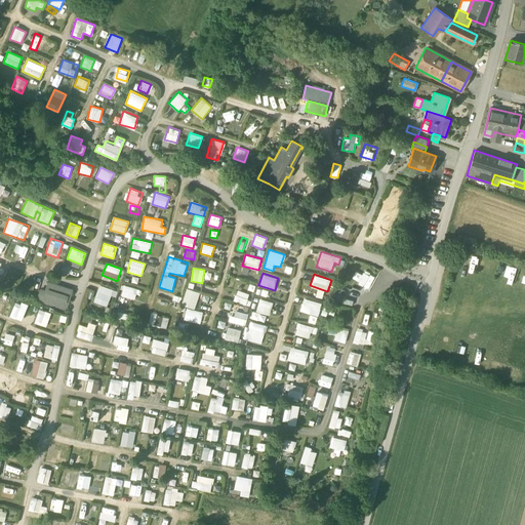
[(362,287),(363,281),(351,279),(350,285),(362,287)]
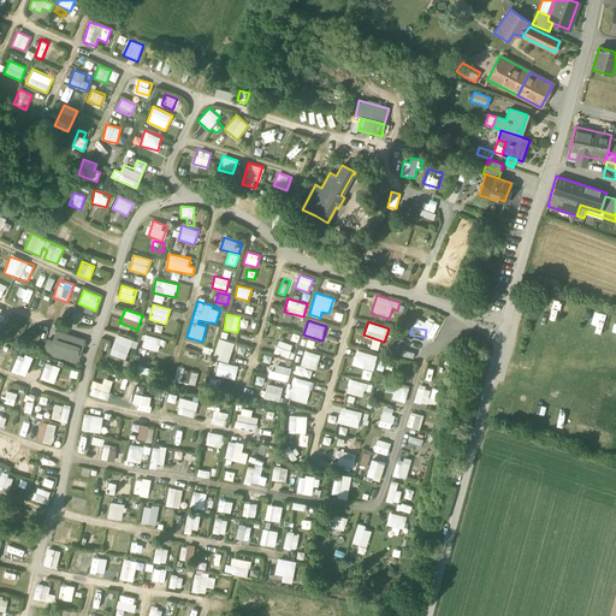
[(77,365),(84,342),(55,332),(52,343),(47,342),(43,353),(77,365)]
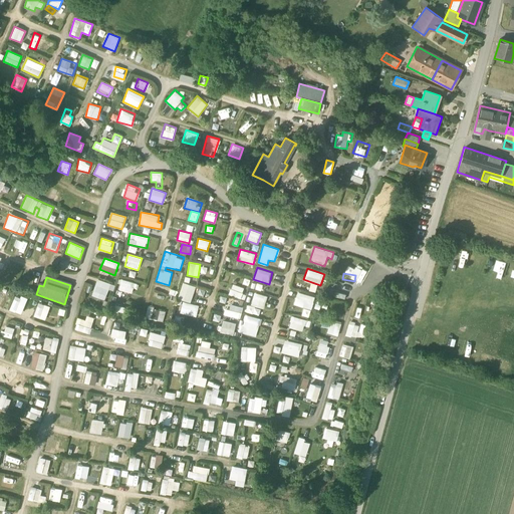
[(108,289),(113,291),(115,285),(97,279),(91,296),(104,301),(108,289)]
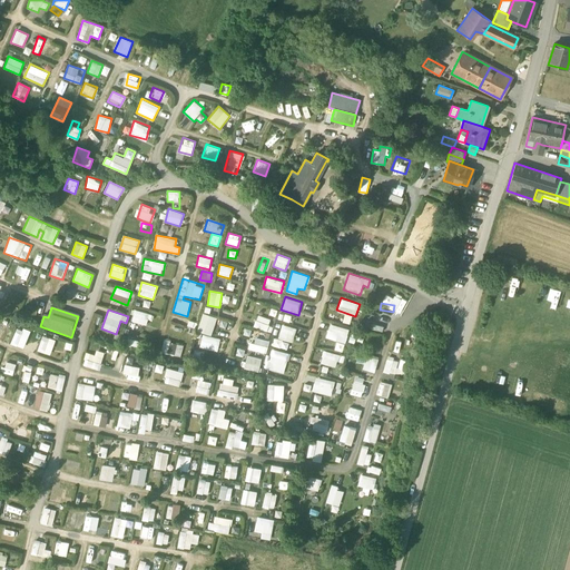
[(131,322),(149,326),(151,314),(134,310),(131,322)]
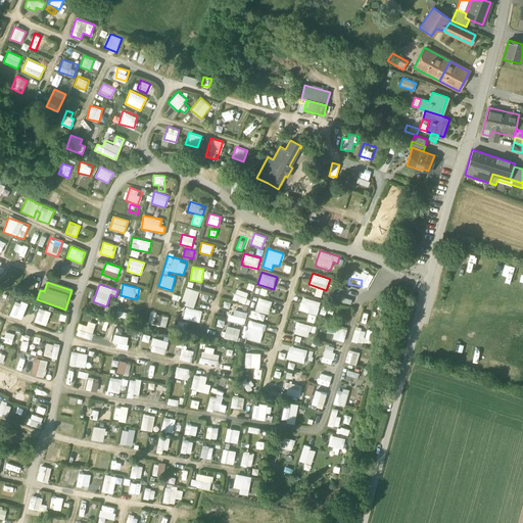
[(186,287),(181,304),(194,308),(199,291),(186,287)]
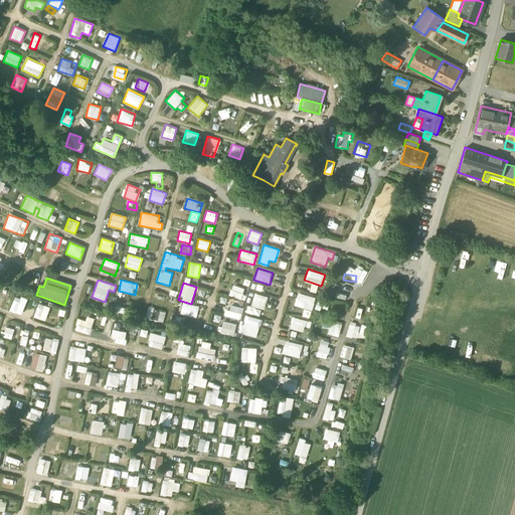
[(309,291),(316,293),(318,285),(311,283),(309,291)]
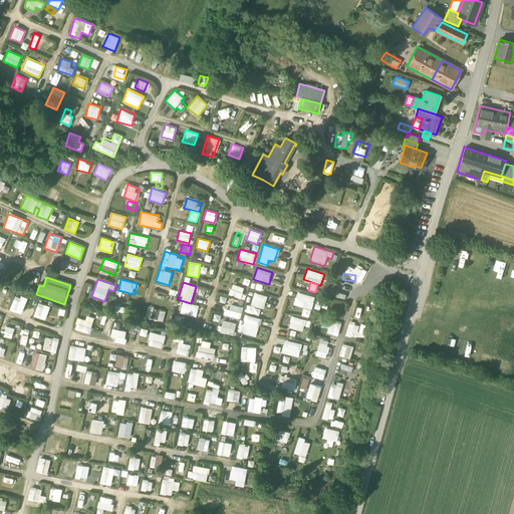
[(241,298),(244,287),(232,284),(229,294),(241,298)]
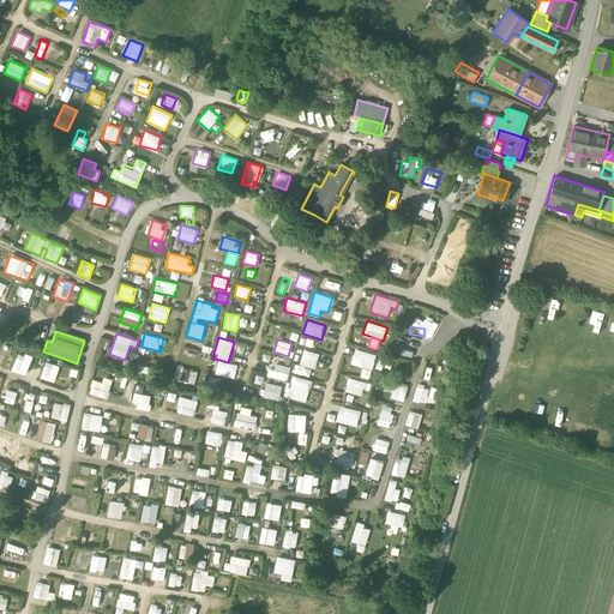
[(409,356),(410,350),(398,345),(397,351),(409,356)]
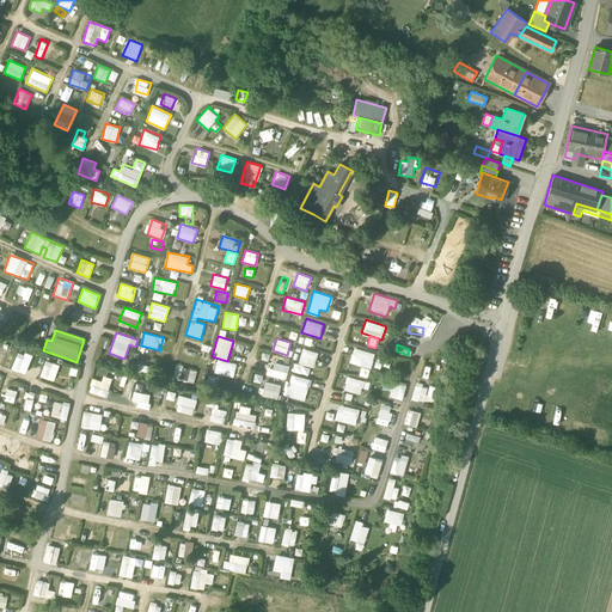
[(350,362),(371,368),(375,354),(354,347),(350,362)]
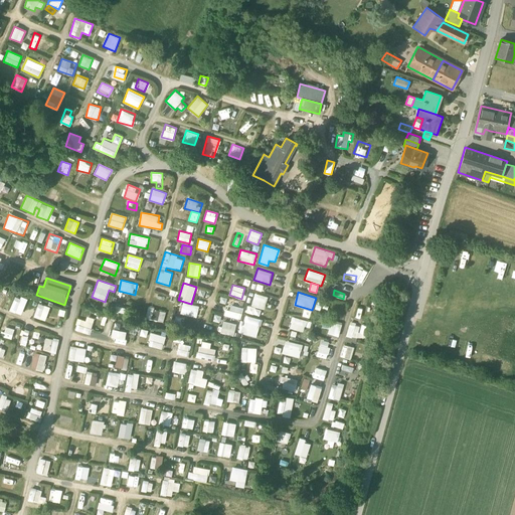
[(250,306),(265,309),(268,297),(254,293),(250,306)]
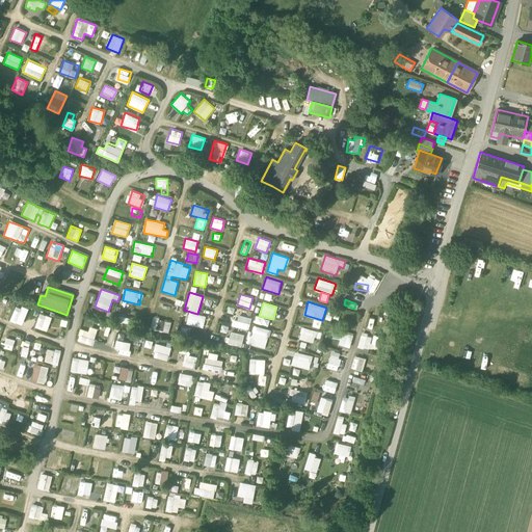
[(23,324),(27,309),(15,304),(9,321),(23,324)]
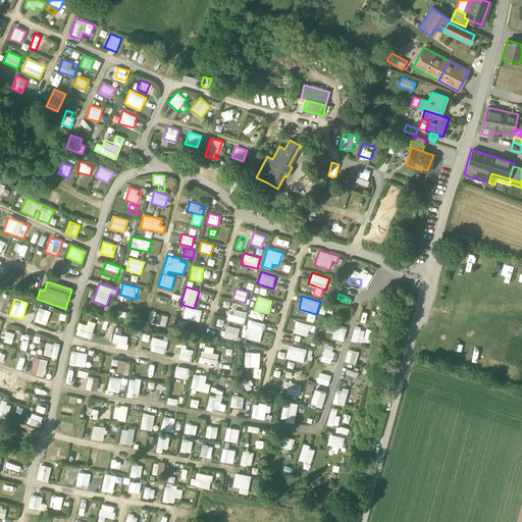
[(185,306),(181,318),(199,322),(202,310),(185,306)]
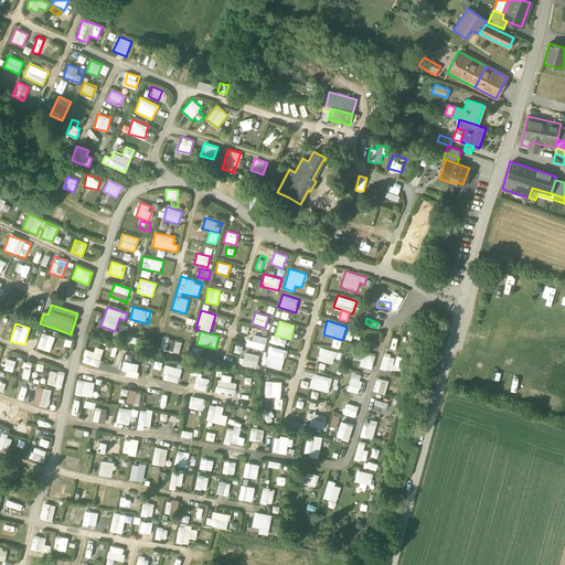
[(42,332),(38,348),(50,352),(55,337),(42,332)]
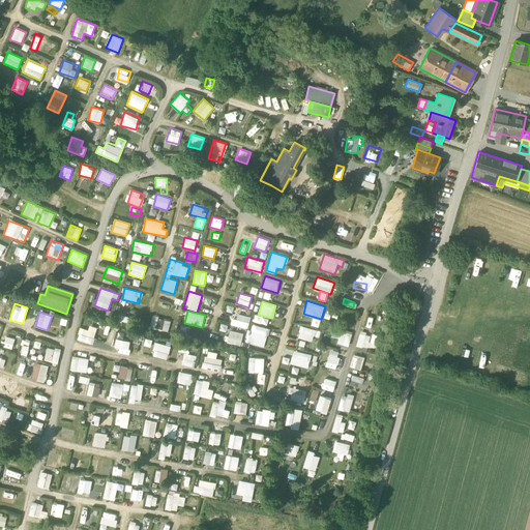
[(232,319),(231,325),(248,327),(249,316),(237,315),(237,319),(232,319)]
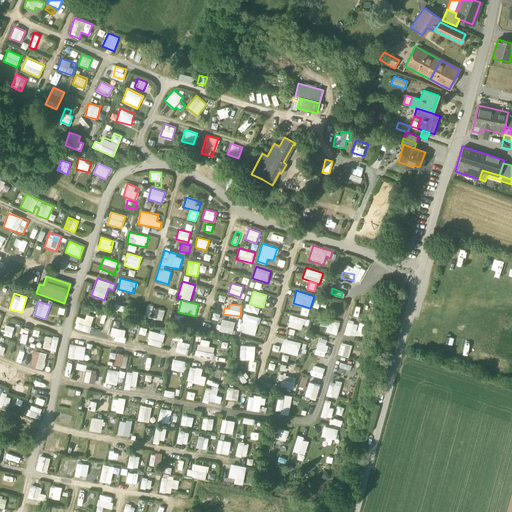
[(244,311),(258,313),(259,306),(245,304),(244,311)]
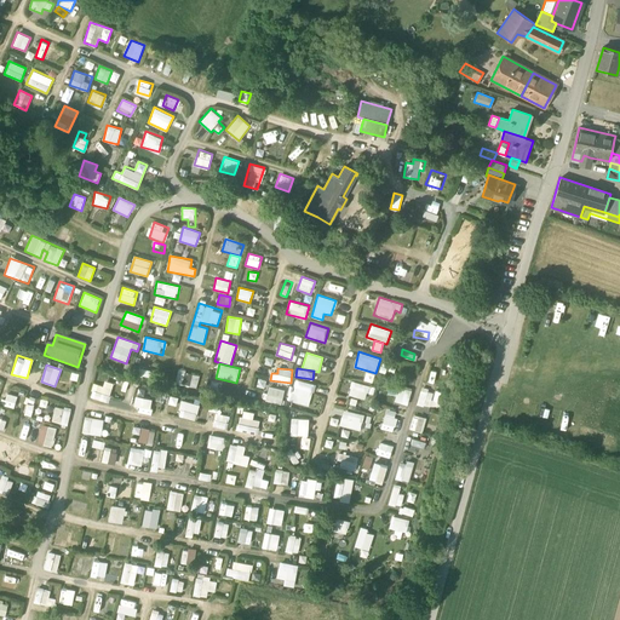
[(176,383),(196,389),(200,377),(179,371),(176,383)]
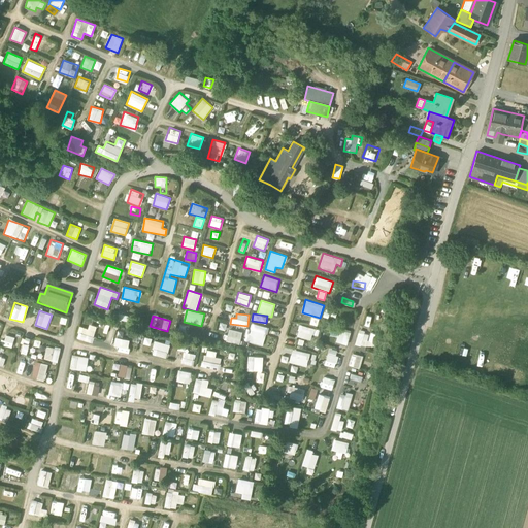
[(311,316),(310,324),(317,325),(319,318),(311,316)]
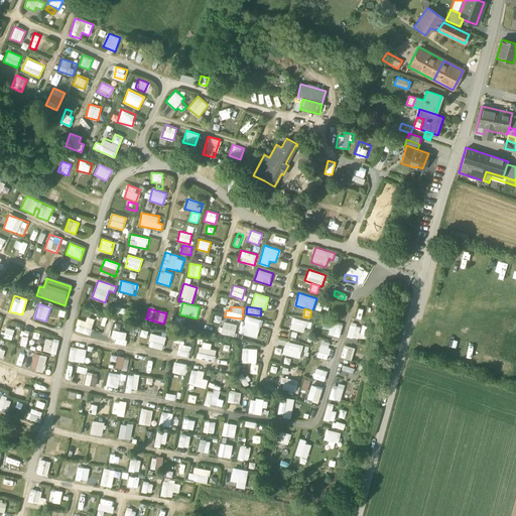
[(343,319),(344,310),(334,310),(334,319),(343,319)]
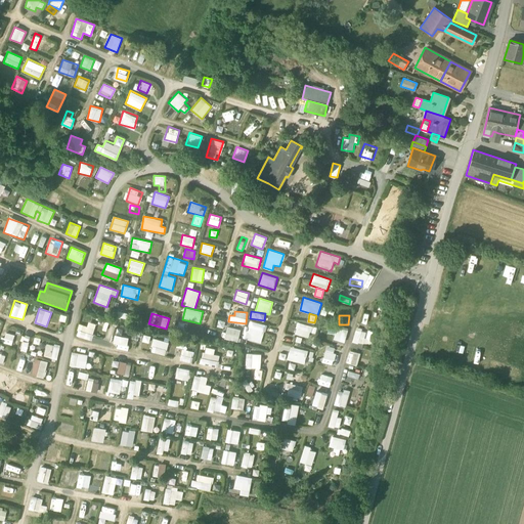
[(244,339),(261,343),(266,324),(249,319),(244,339)]
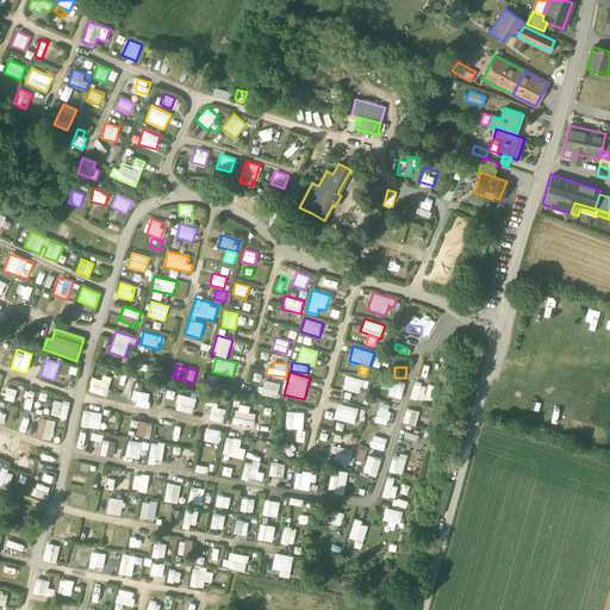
[(103,374),(101,379),(92,377),(88,391),(106,396),(112,377),(103,374)]
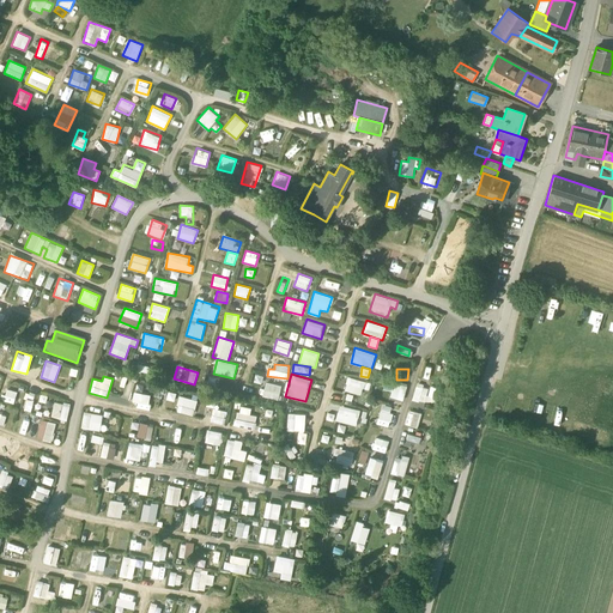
[(362,388),(370,389),(370,381),(346,377),(345,392),(362,394),(362,388)]
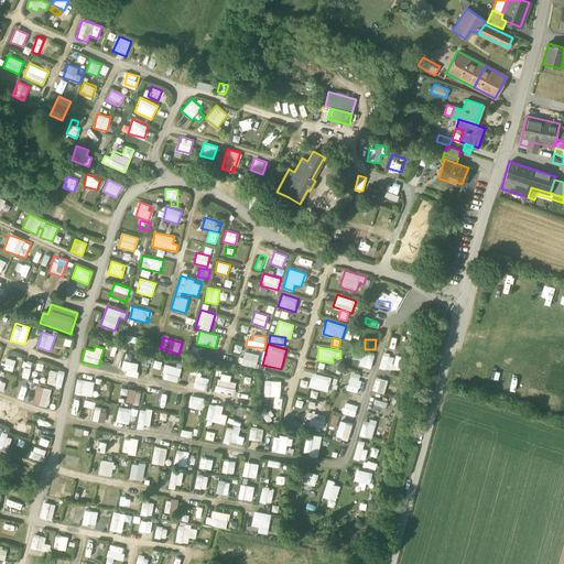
[(256,368),(259,355),(245,350),(241,364),(256,368)]
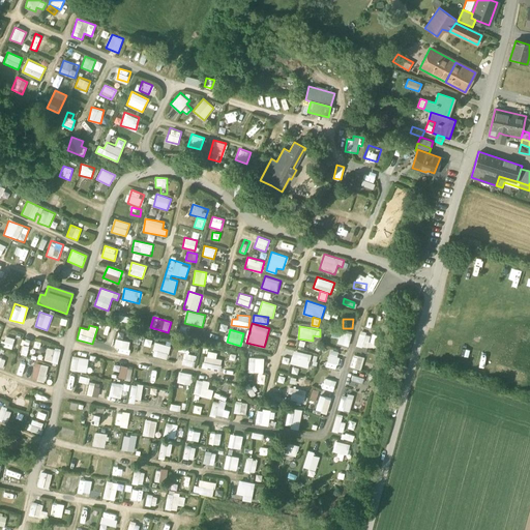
[(340,330),(336,344),(349,347),(352,332),(340,330)]
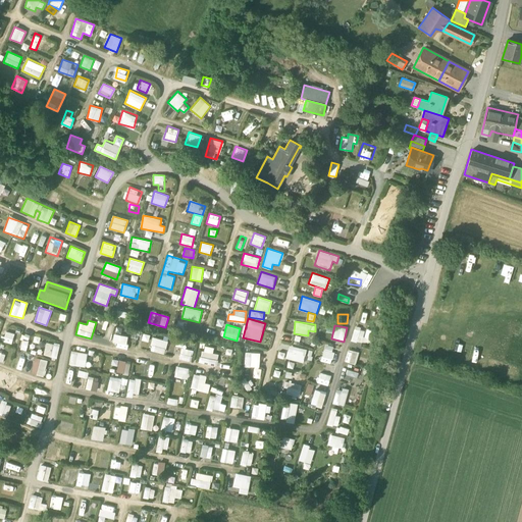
[(353,328),(352,342),(369,343),(370,329),(353,328)]
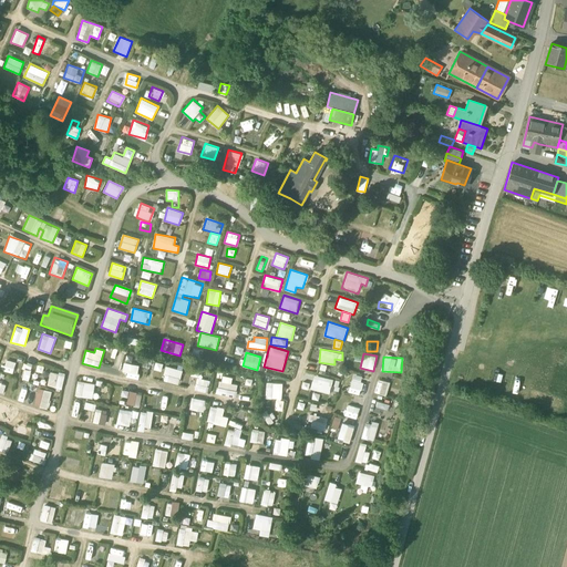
[(13,373),(17,362),(7,359),(3,370),(13,373)]
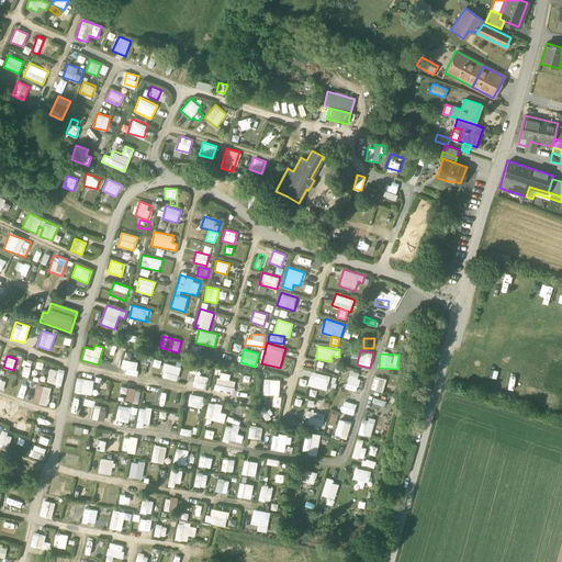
[(159,367),(161,360),(155,358),(153,366),(159,367)]
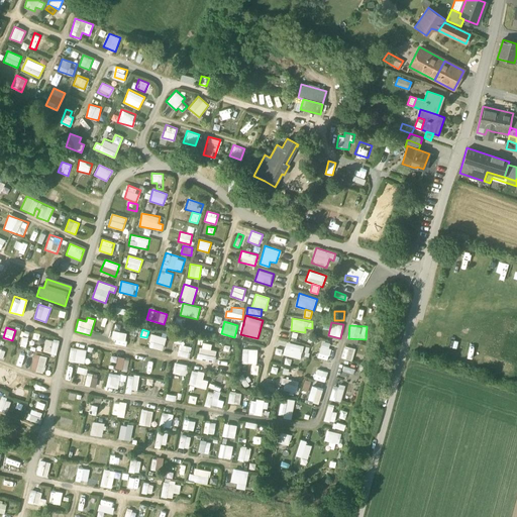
[(112,330),(111,338),(116,338),(115,343),(125,344),(127,332),(112,330)]
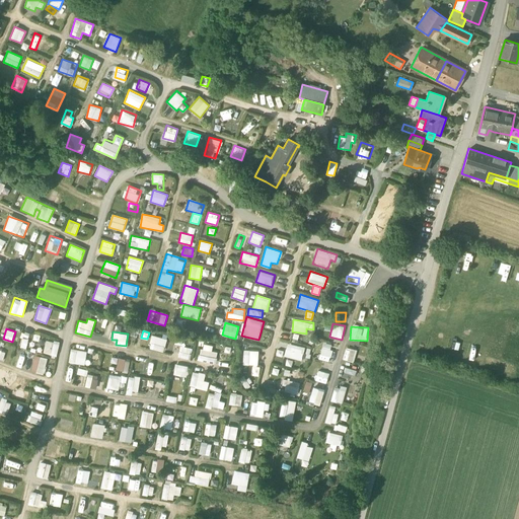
[(148,348),(163,352),(167,339),(152,334),(148,348)]
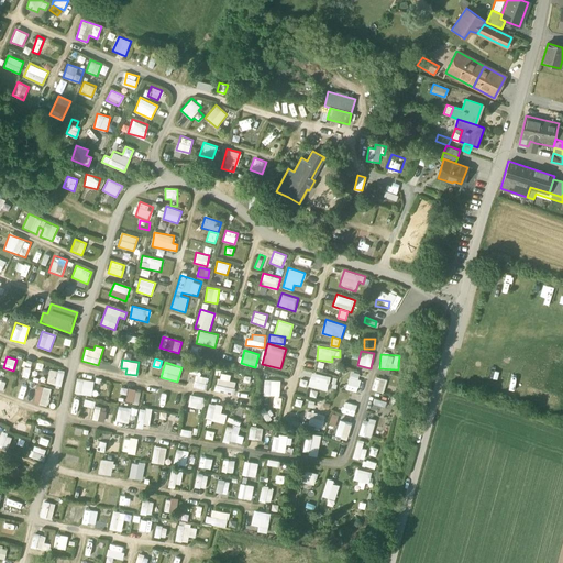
[(62,385),(64,371),(50,368),(47,383),(62,385)]
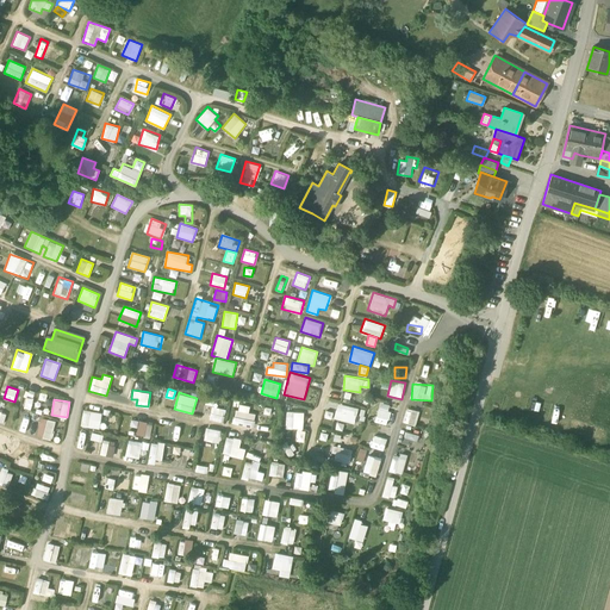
[(354,424),(359,408),(337,403),(334,418),(354,424)]
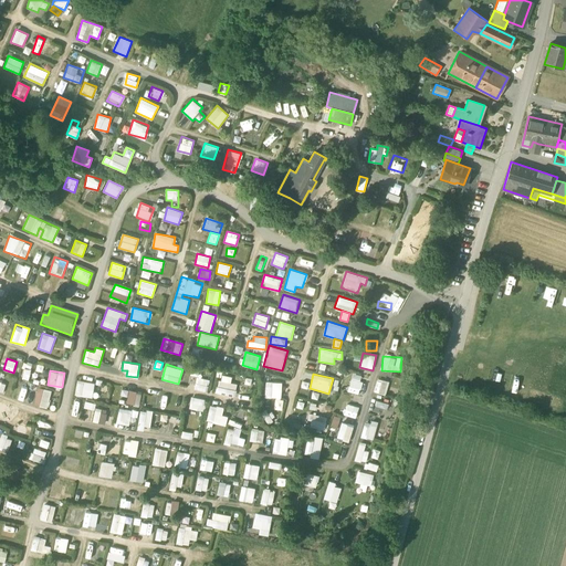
[(237,383),(231,383),(231,375),(218,375),(218,394),(236,394),(237,383)]
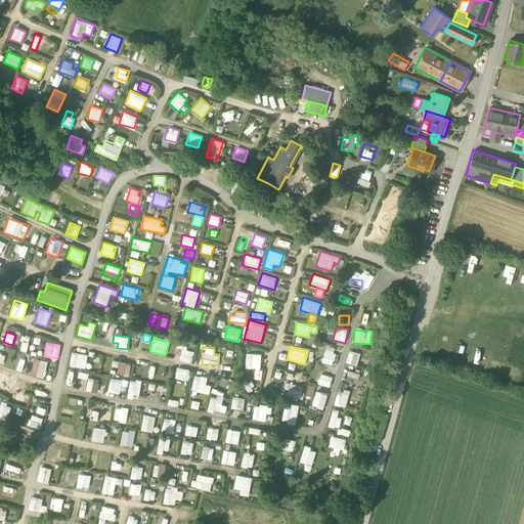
[(191,362),(194,351),(182,348),(179,359),(191,362)]
